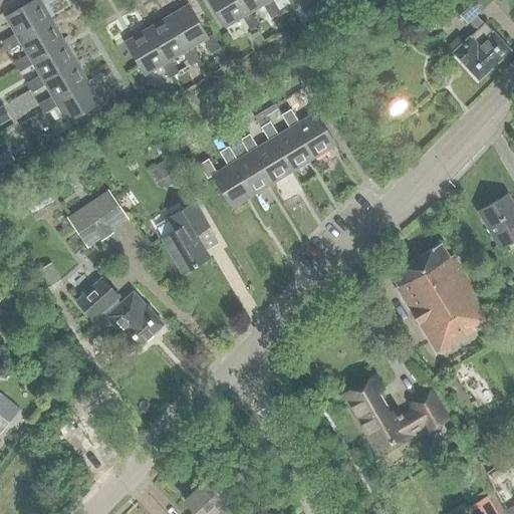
[(7,50),(20,42),(17,38),(49,18),(38,0),(33,0),(5,17),(14,33),(1,41),(7,50)]
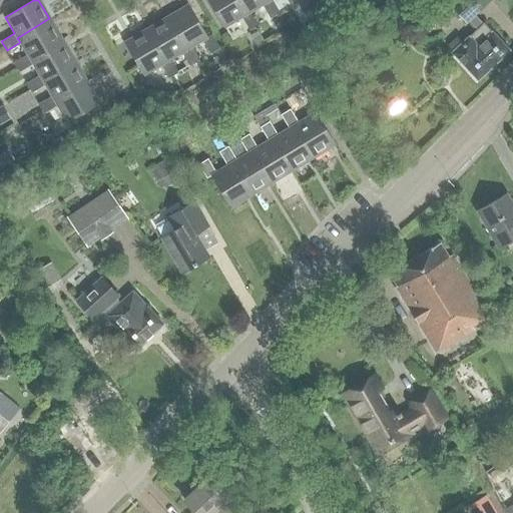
[(249,30),(253,27),(259,24),(250,11),(246,14),(237,0),(208,0),(224,27),(241,16),(249,30)]
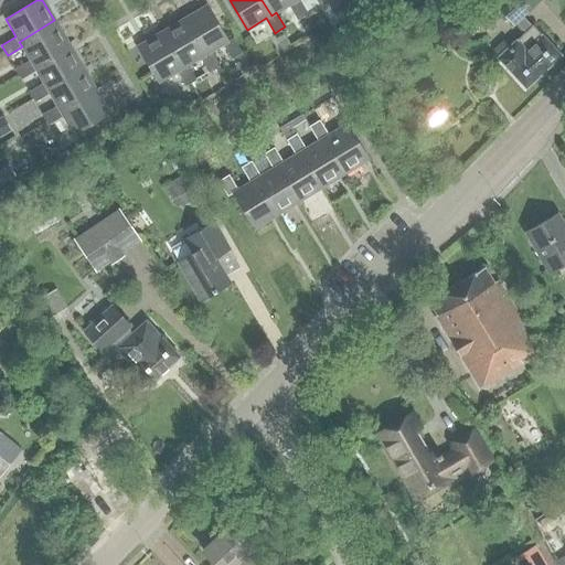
[(292,0),(262,0),(272,16),(276,12),(289,4),(298,19),(307,13),(298,0),(297,0),(294,2),(292,0)]
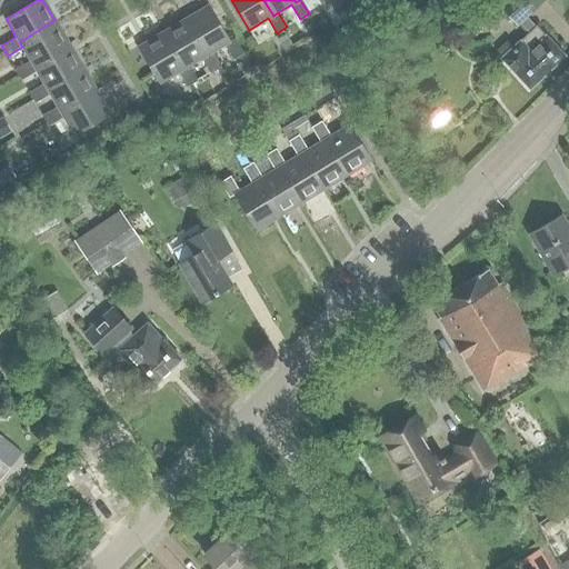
[(503,0),(498,7),(519,27),(527,35),(500,58),(529,89),(565,56),(536,26),(535,27),(527,18),(545,0),(503,0)]
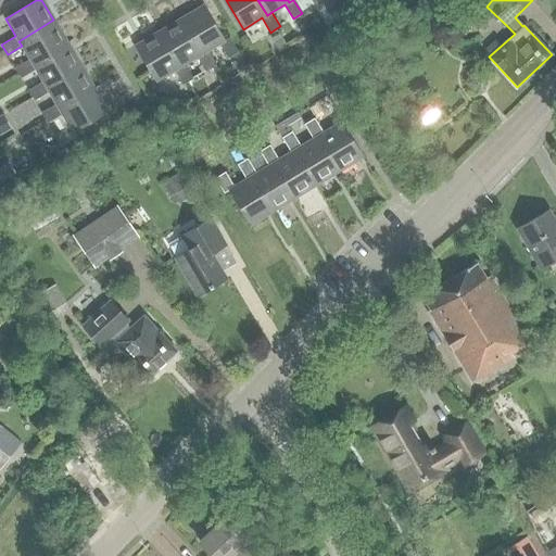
[(202,4),(181,17),(202,53),(206,51),(206,50),(219,43),(228,58),(238,52),(229,37),(224,40),(202,4)]
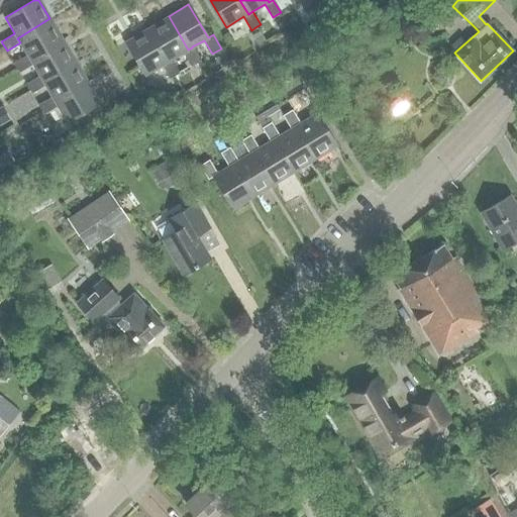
[(169,16),(147,29),(167,62),(172,60),(183,53),(191,66),(200,61),(192,47),(188,49),(169,16)]
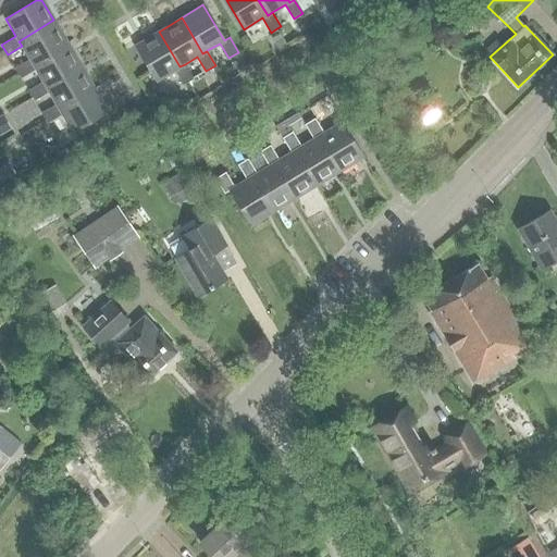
[(15,66),(17,72),(21,76),(34,69),(32,63),(66,42),(53,20),(19,41),(22,46),(29,59),(15,66)]
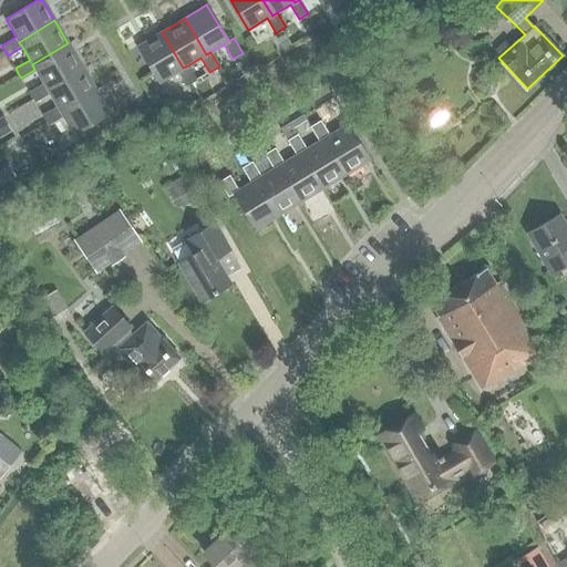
[(187,86),(192,83),(197,80),(188,65),(183,68),(162,32),(137,47),(158,82),(177,70),(187,86)]
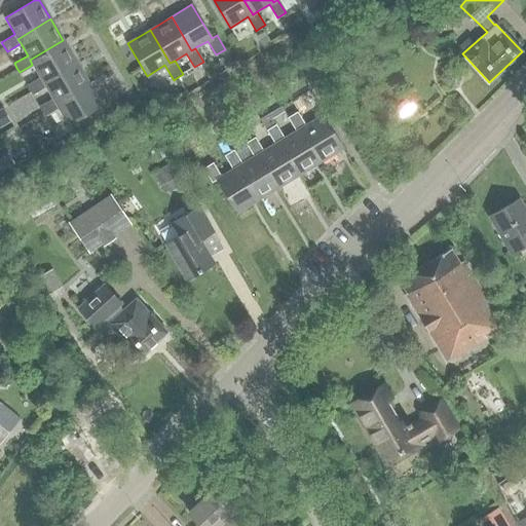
[(264,32),(256,36),(263,49),(271,45),(264,32)]
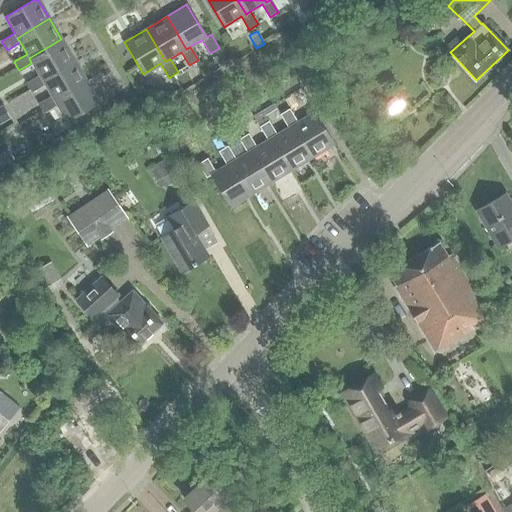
[(74,60),(61,39),(29,58),(31,63),(38,74),(26,82),(31,91),(43,83),(41,79),(74,60)]
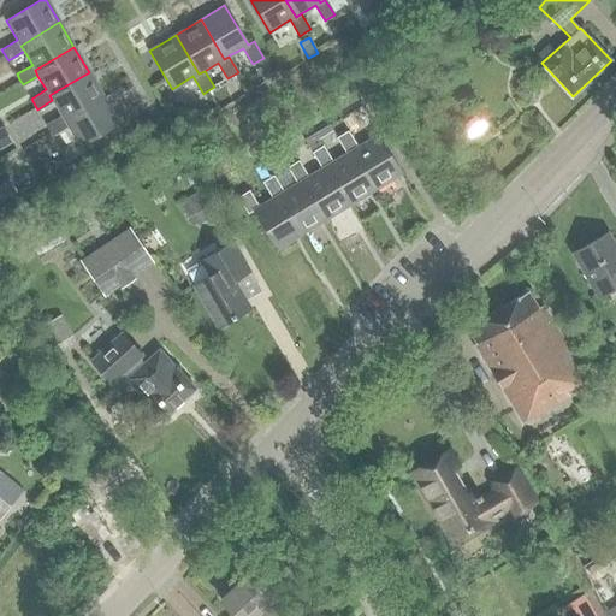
[(266,64),(256,70),(264,83),(274,77),(266,64)]
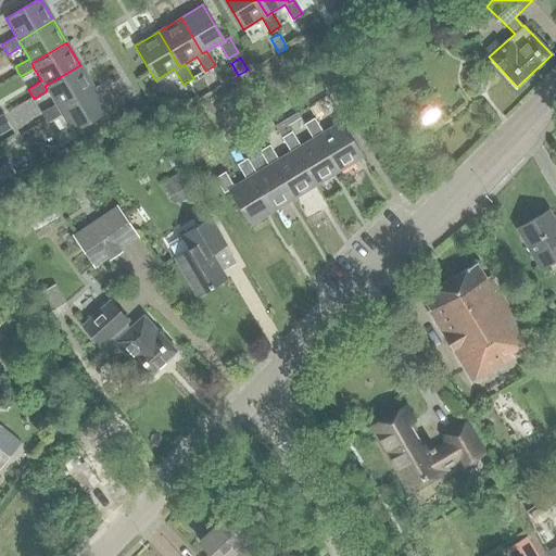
[(93,88),(80,65),(45,86),(47,90),(55,103),(41,112),(47,122),(61,113),(59,109),(93,88)]
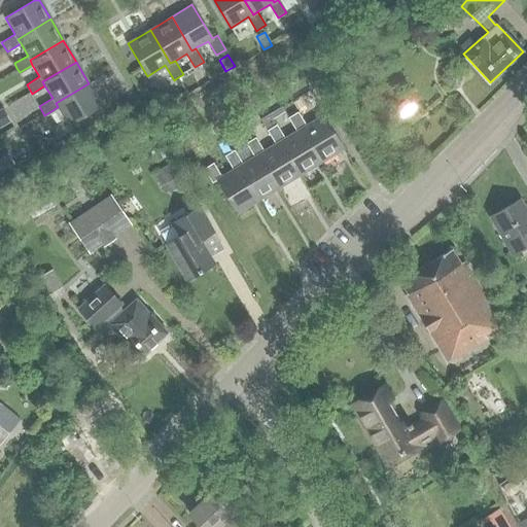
[(101,104),(89,83),(56,103),(58,107),(65,118),(51,127),(58,137),(71,129),(68,124),(101,104)]
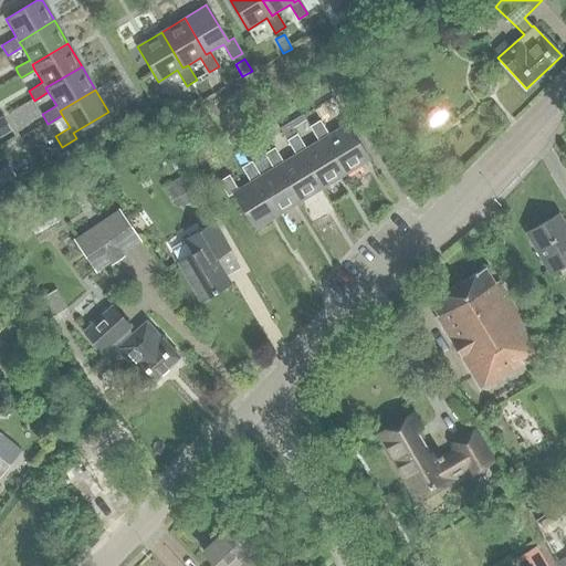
[(320,121),(318,122),(311,107),(302,113),(318,140),(323,138),(345,174),(368,159),(347,124),(328,135),(320,121)]
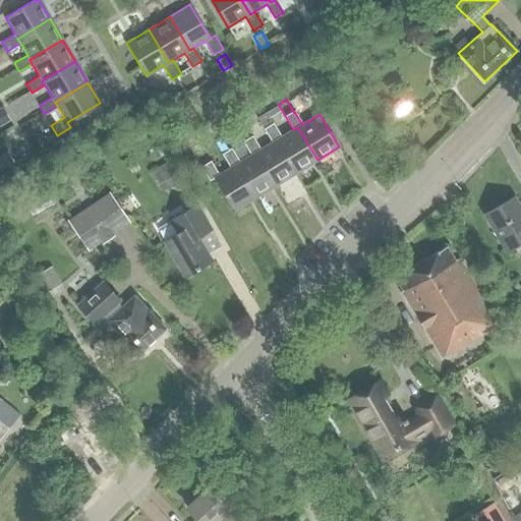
[(267,112),(256,118),(262,126),(264,129),(265,129),(274,123),(267,112)]
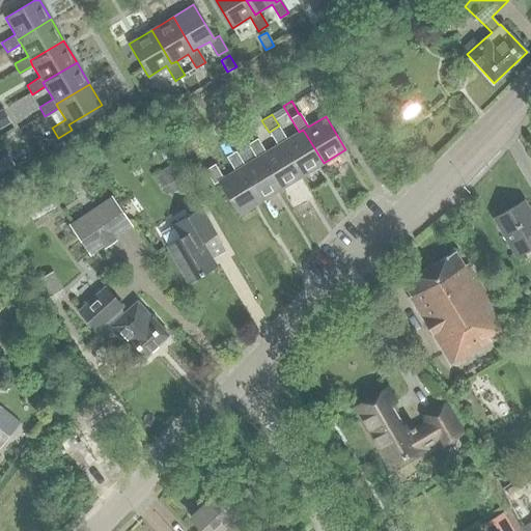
[(270,132),(277,144),(281,142),(303,175),(324,163),(303,130),(299,132),(286,139),(279,126),(270,132)]
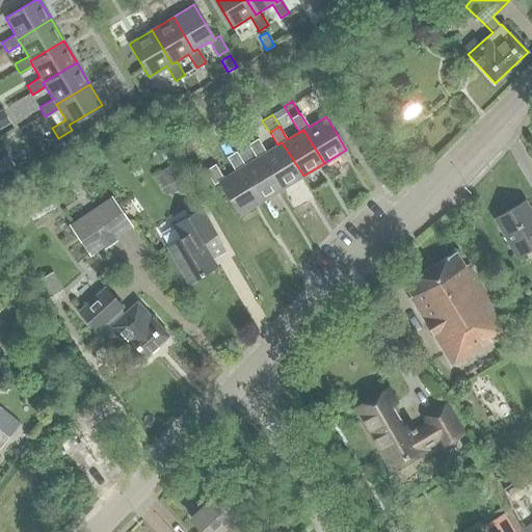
[(249,144),(257,157),(261,154),(282,189),(303,176),(282,142),(277,144),(266,153),(258,139),(249,144)]
